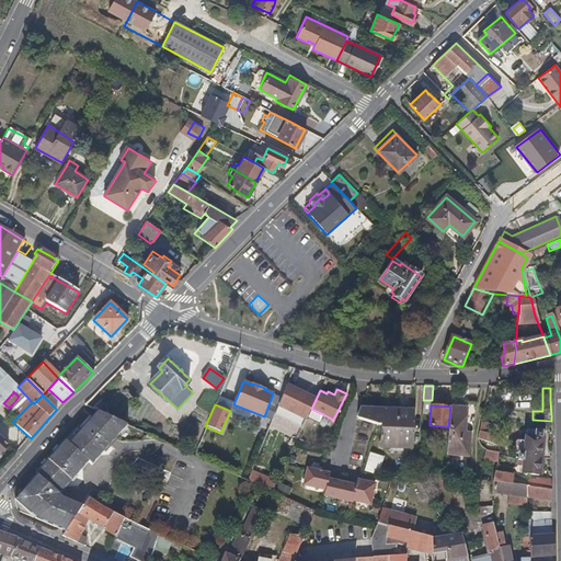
[(474,418),(477,408),(450,405),(450,407),(448,427),(447,437),(446,451),(467,453),(467,446),(468,431),(472,432),(474,418)]
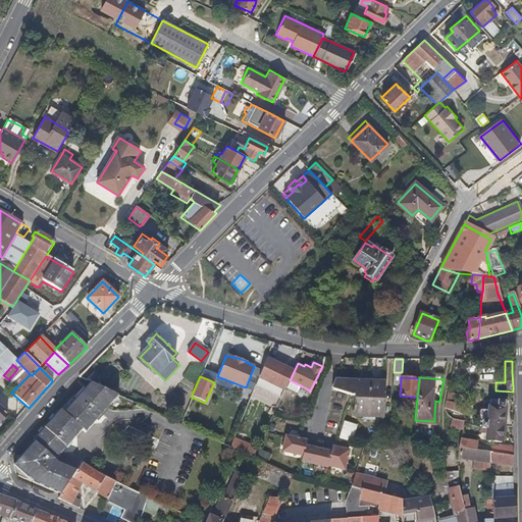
[(354,397),(355,380),(352,380),(333,379),(331,385),(351,396),(354,397)]
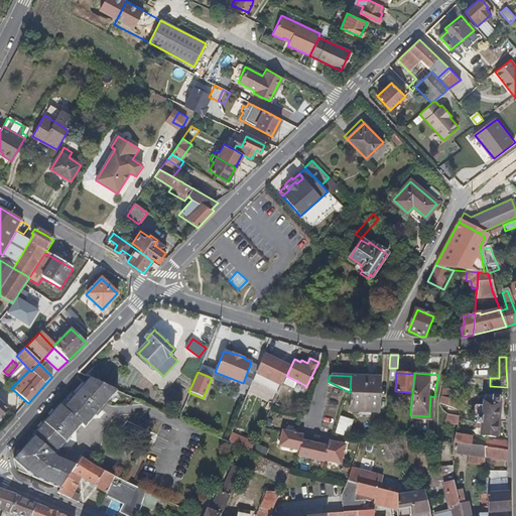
[(364,395),(365,377),(360,377),(351,376),(350,392),(350,395),(364,395)]
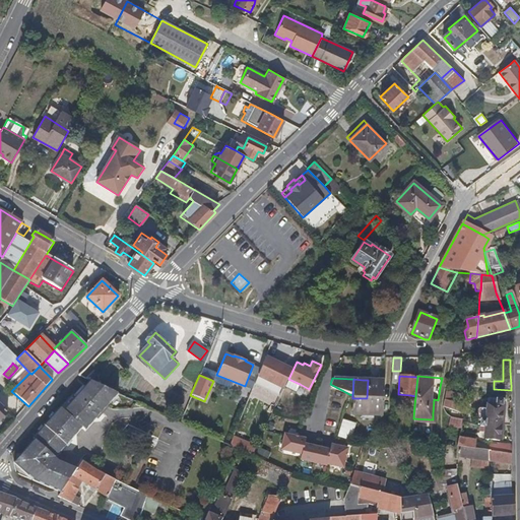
[(112,401),(119,393),(117,392),(96,383),(91,380),(82,390),(66,408),(62,405),(50,418),(34,437),(36,439),(26,449),(14,462),(21,469),(28,476),(34,482),(44,486),(61,495),(71,477),(75,469),(57,460),(55,457),(73,437),(82,428),(85,431),(112,401)]
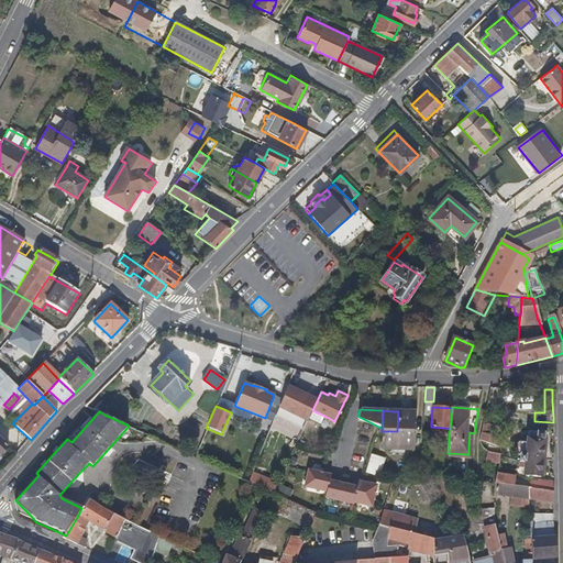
[(414,428),(414,412),(398,411),(397,431),(414,431),(414,428)]
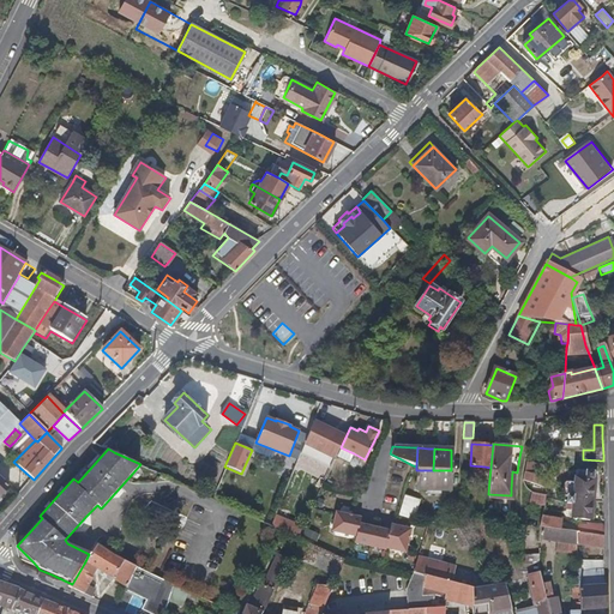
[(13,480),(22,488),(24,491),(34,480),(13,462),(12,461),(2,469),(13,480)]
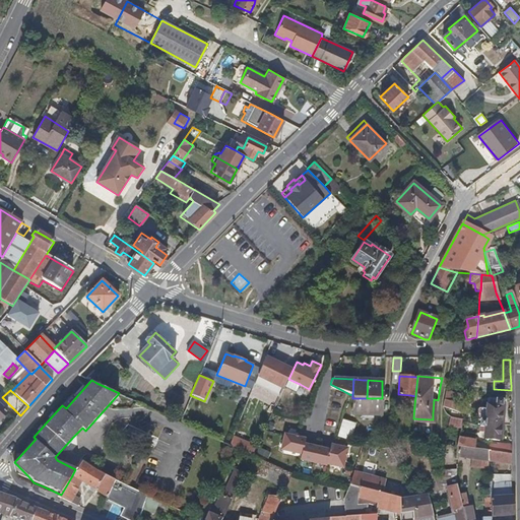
[(443,408),(443,412),(463,414),(464,407),(454,407),(455,398),(444,397),(443,403),(443,406),(443,408)]
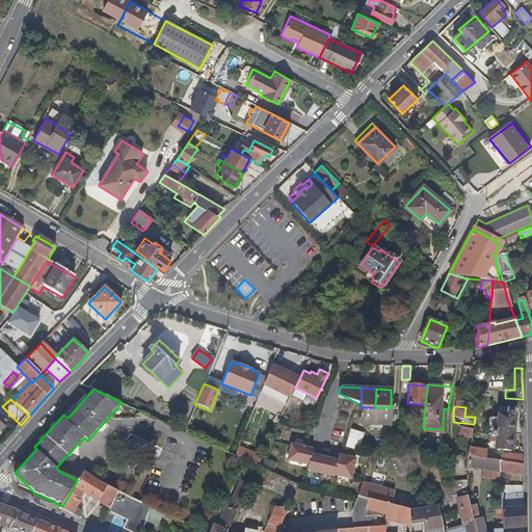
[(391,425),(391,407),(375,407),(361,407),(361,424),(391,425)]
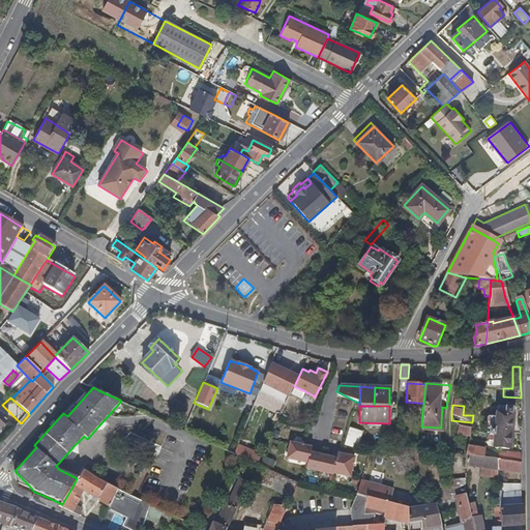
[(508,450),(510,410),(497,409),(496,417),(487,417),(486,428),(490,429),(490,436),(496,437),(496,449),(508,450)]
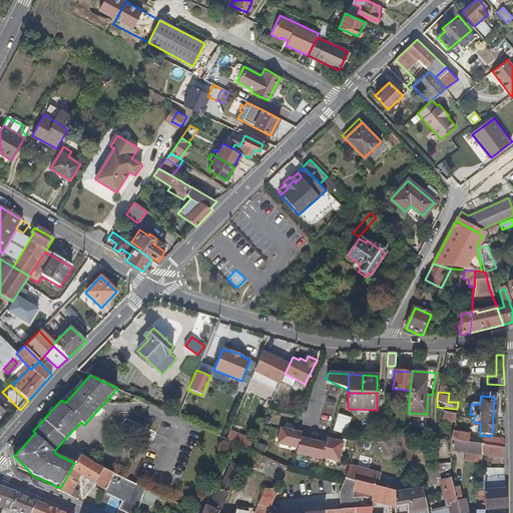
[(445,411),(442,421),(453,424),(456,414),(445,411)]
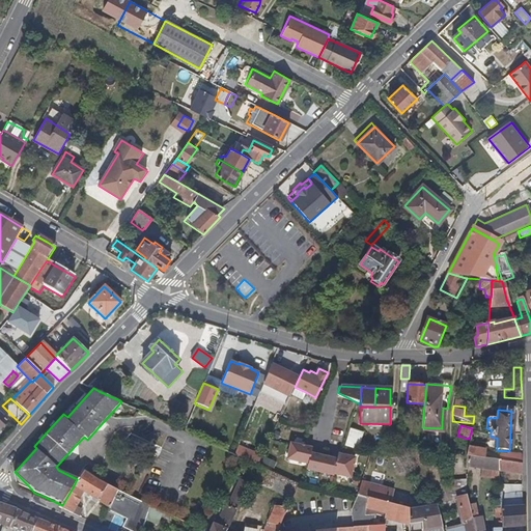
[(348,428),(344,446),(358,450),(362,432),(348,428)]
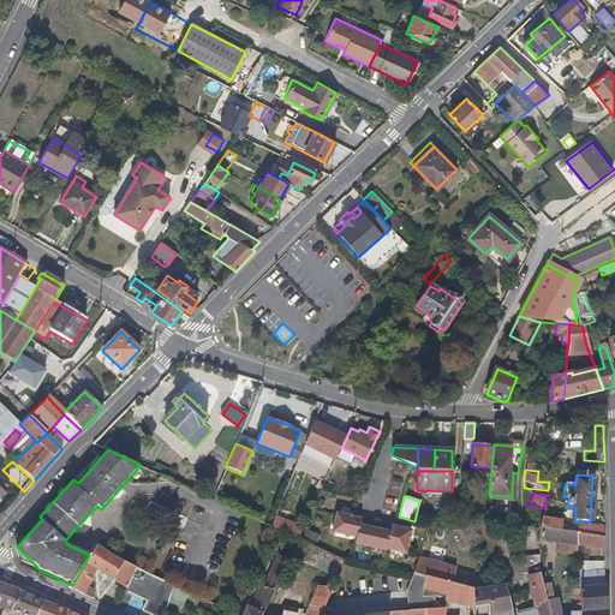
[(356,538),(359,525),(360,519),(336,514),(332,532),(356,538)]
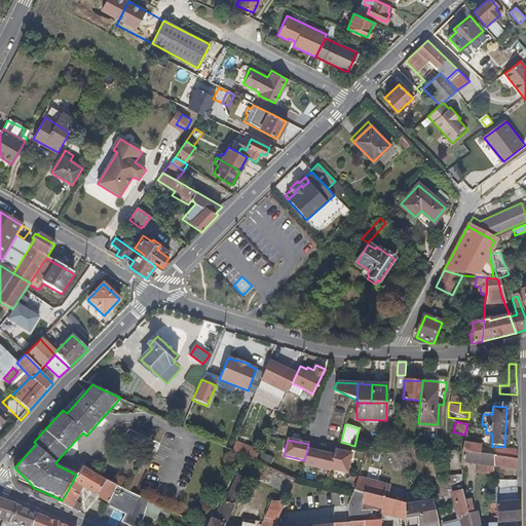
[(235,441),(231,451),(255,460),(259,450),(235,441)]
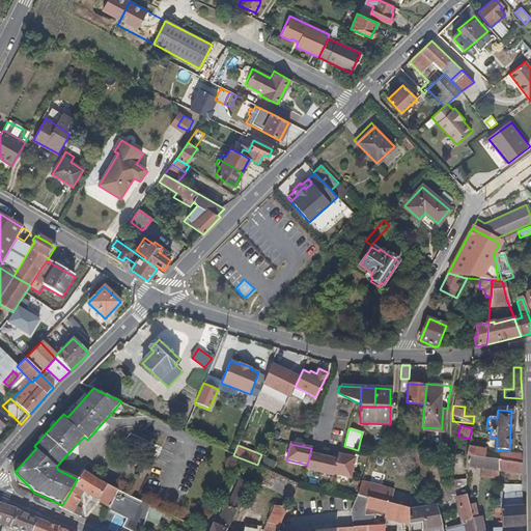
[(477,458),(482,459),(483,451),(468,449),(467,452),(467,457),(477,458)]
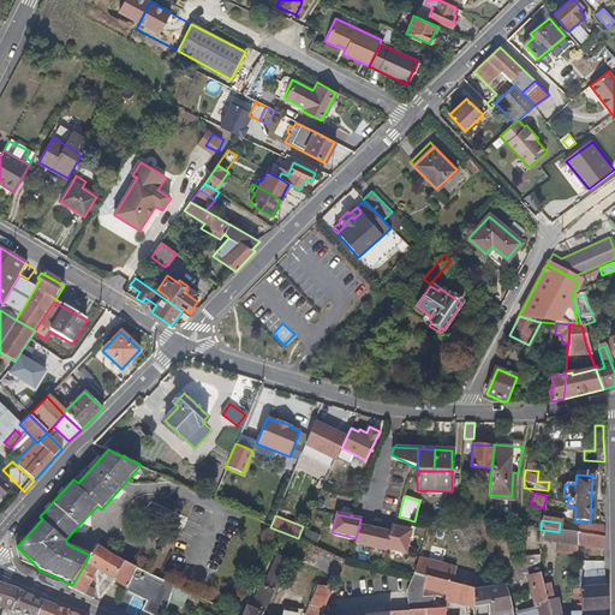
[(372,529),(359,525),(356,538),(354,544),(370,548),(386,551),(387,549),(390,532),(372,529)]
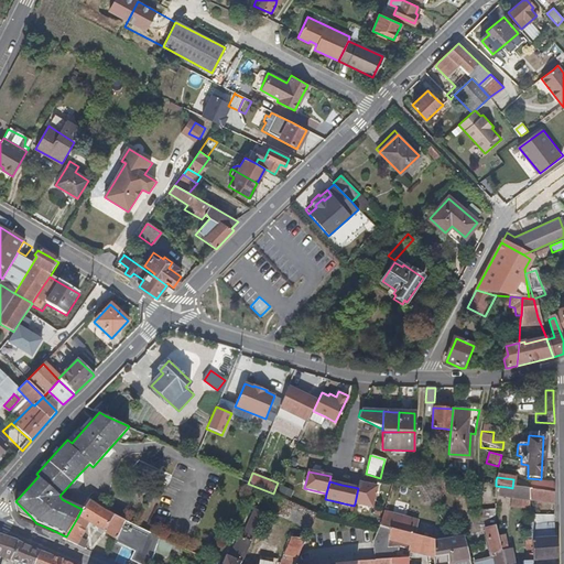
[(359,483),(358,488),(355,503),(372,508),(377,487),(359,483)]
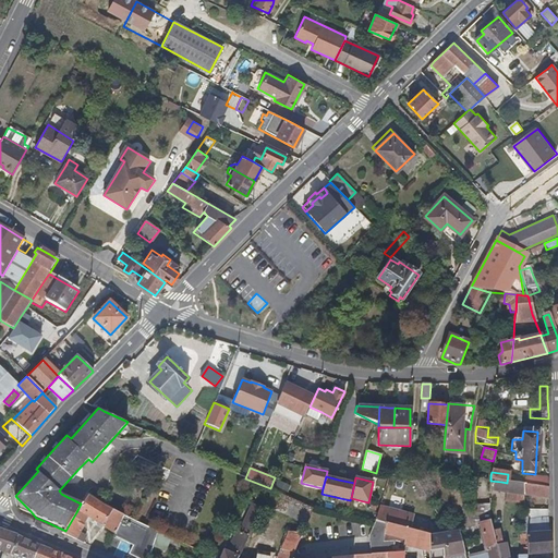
[(547,495),(547,477),(534,477),(534,478),(526,478),(524,485),(522,485),(522,497),(547,500),(547,495)]
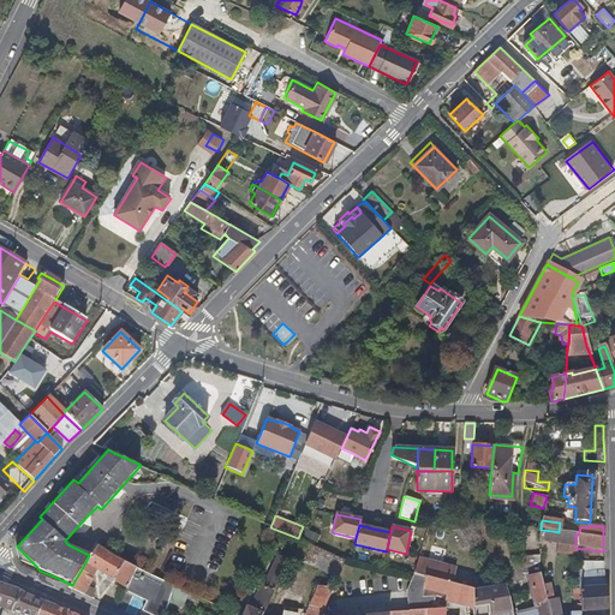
[(318,536),(306,530),(303,536),(315,542),(318,536)]
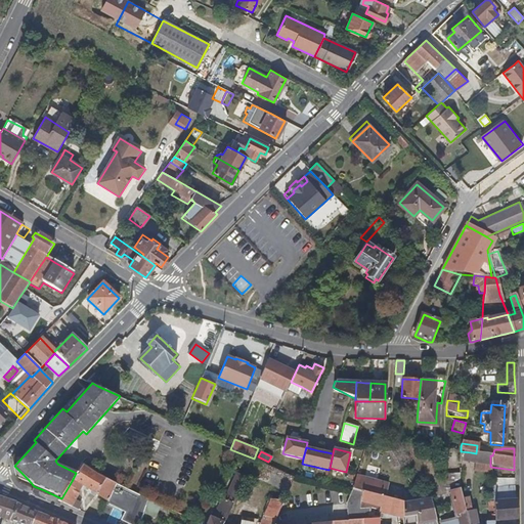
[(461,454),(461,463),(471,464),(490,467),(490,455),(485,454),(476,453),(471,452),(461,451),(461,454)]
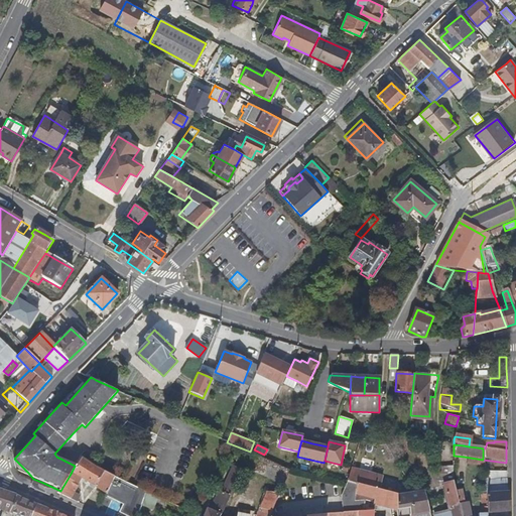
[(276,465),(249,452),(246,458),(241,467),(246,470),(259,475),(271,481),(282,486),(289,471),(276,465)]
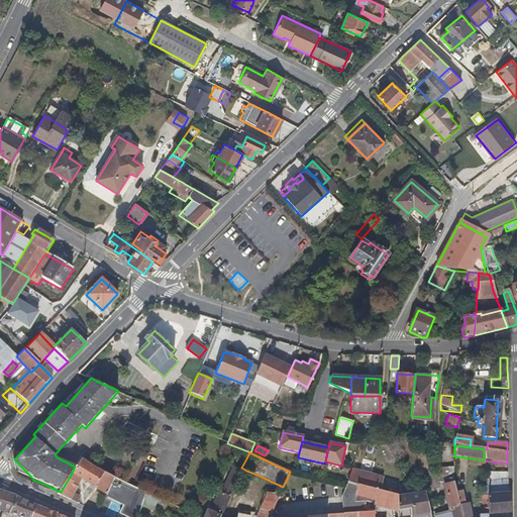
[(80,458),(75,467),(71,475),(61,492),(59,496),(60,497),(67,500),(76,504),(78,498),(75,497),(76,495),(71,492),(78,479),(106,492),(114,475),(101,469),(80,458)]
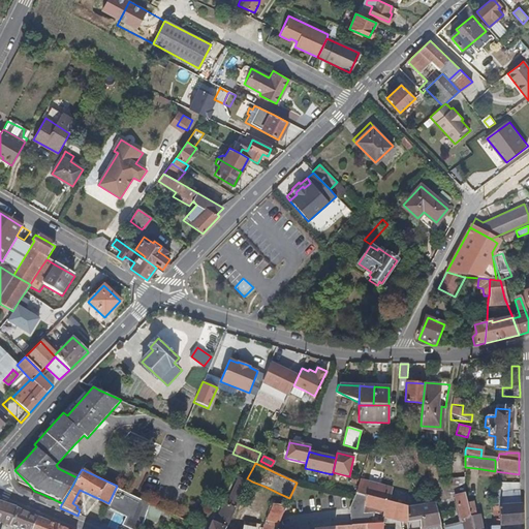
[(471,528),(470,522),(467,503),(465,495),(464,492),(464,484),(464,478),(455,478),(456,484),(457,492),(459,504),(460,517),(461,525),(445,528),(471,528)]
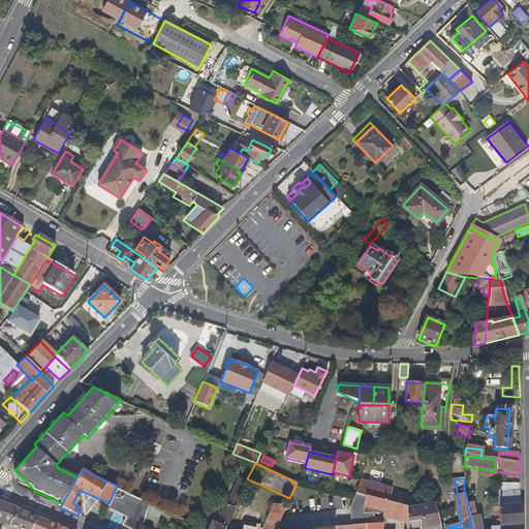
[(123,489),(117,486),(109,503),(106,506),(105,509),(124,518),(120,526),(127,528),(139,528),(147,512),(150,502),(123,489)]
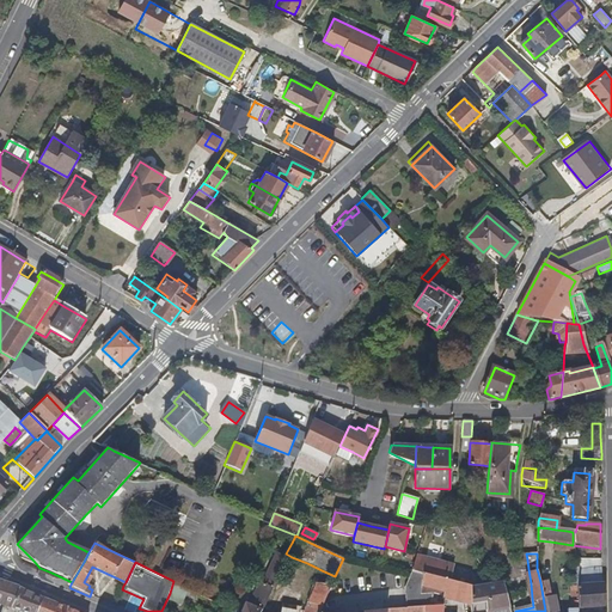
[(576,611),(599,611),(599,604),(599,570),(599,568),(574,569),(574,575),(576,604),(576,611)]
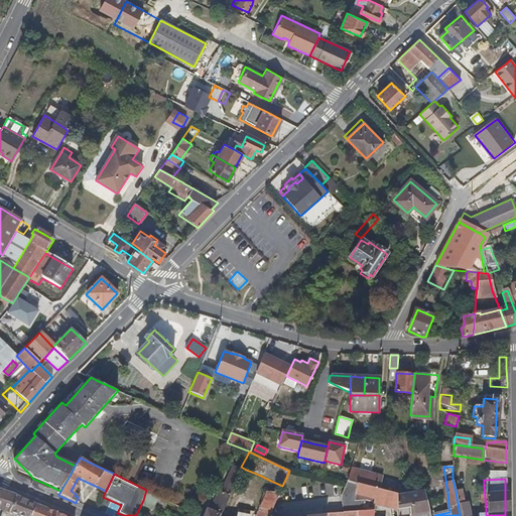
[(32,515),(38,505),(22,498),(10,493),(0,490),(0,510),(14,515),(32,515)]
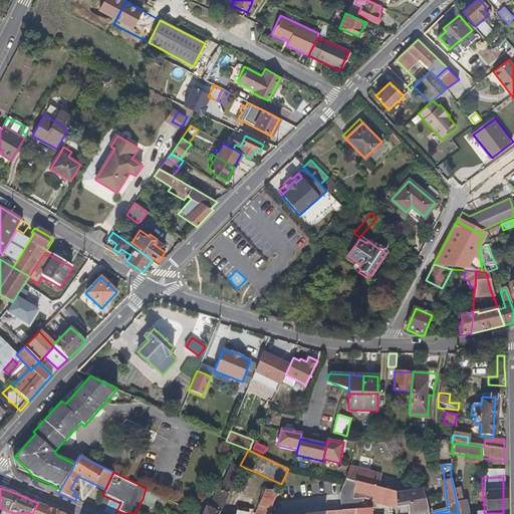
[(154,501),(157,494),(146,488),(143,498),(154,501)]
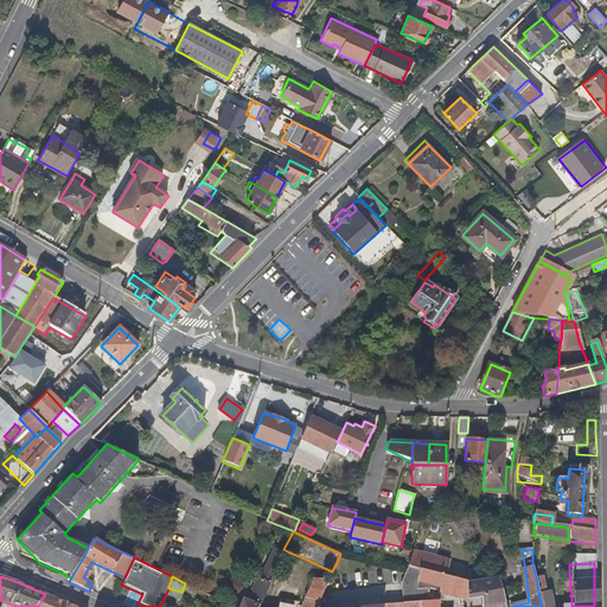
[(448,576),(446,594),(452,595),(460,596),(465,598),(465,580),(457,577),(451,576),(448,576)]
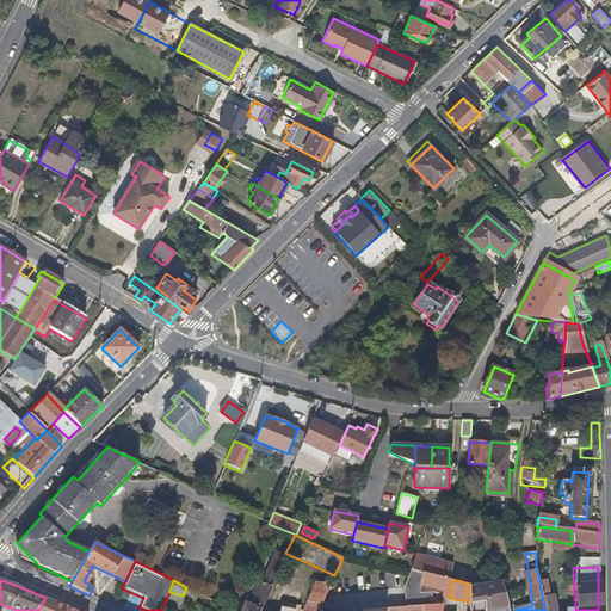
[(482,610),(508,606),(507,604),(501,580),(493,581),(486,581),(475,582),(468,584),(468,602),(481,600),(482,610)]
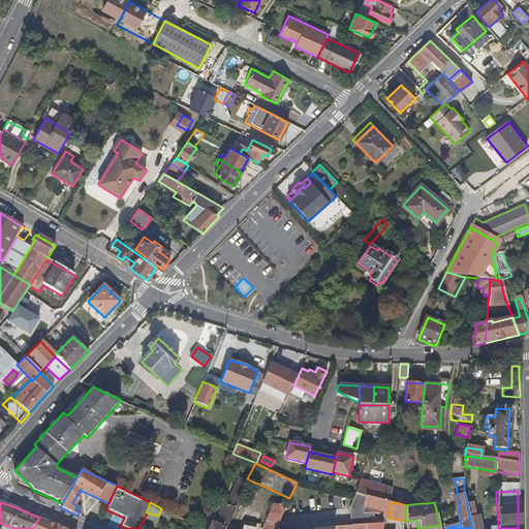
[(232,508),(222,503),(214,520),(212,525),(223,528),(224,525),(226,521),(232,509),(232,508)]
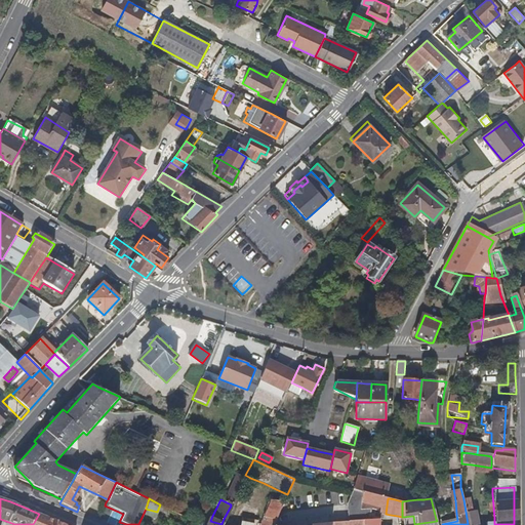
[(468,524),(477,524),(477,519),(476,514),(473,514),(471,502),(470,499),(463,499),(467,518),(468,524)]
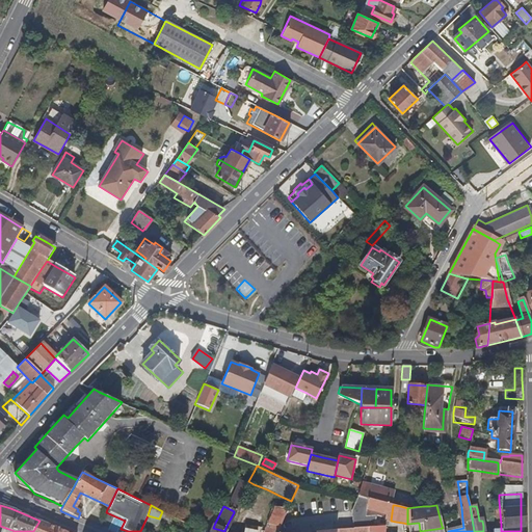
[(264,531),(276,531),(286,510),(274,507),(268,523),(264,531)]
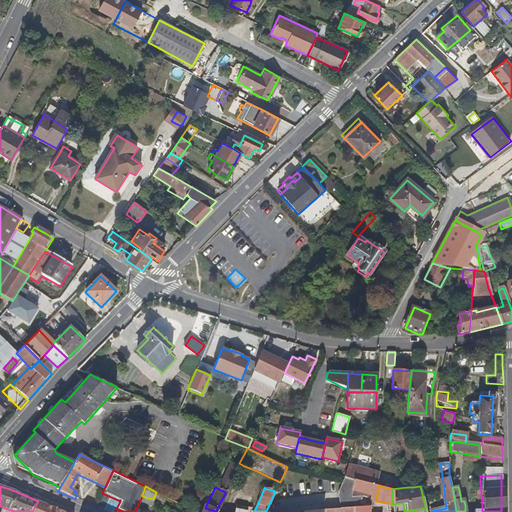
[(226,491),(225,492),(225,493),(219,504),(223,505),(229,493),(226,491)]
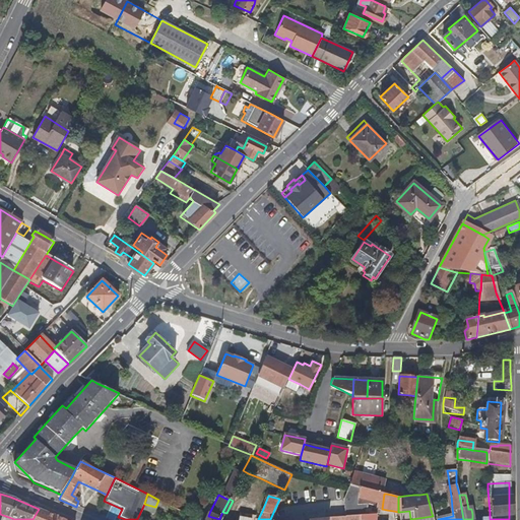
[(62,519),(49,513),(39,509),(33,519),(62,519)]
